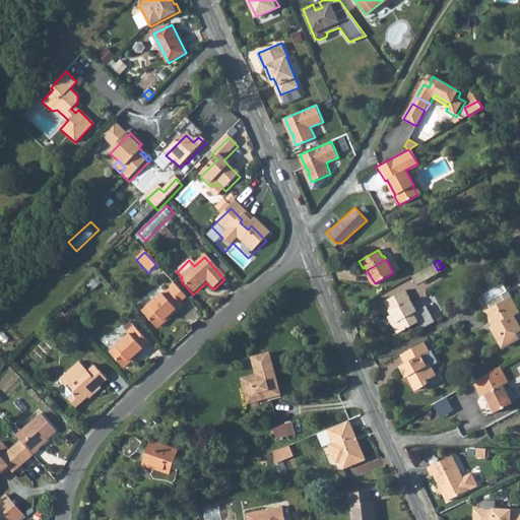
[(434,263),(413,274),(417,281),(438,270),(434,263)]
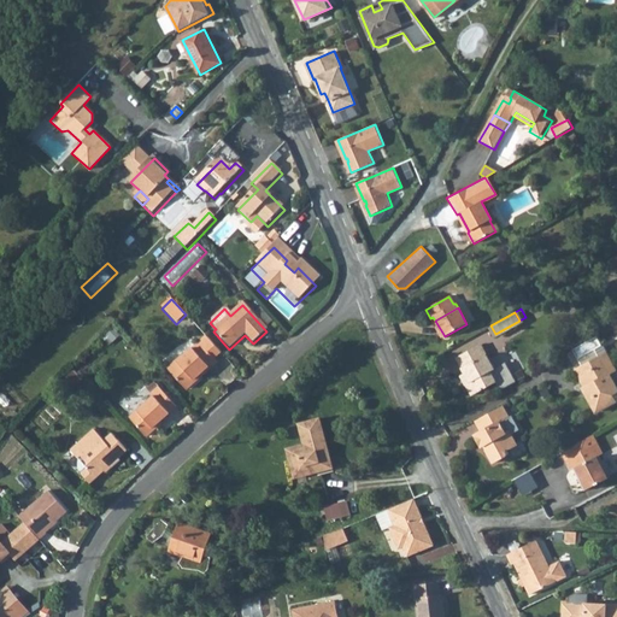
[(166,360),(171,365),(197,341),(192,335),(166,360)]
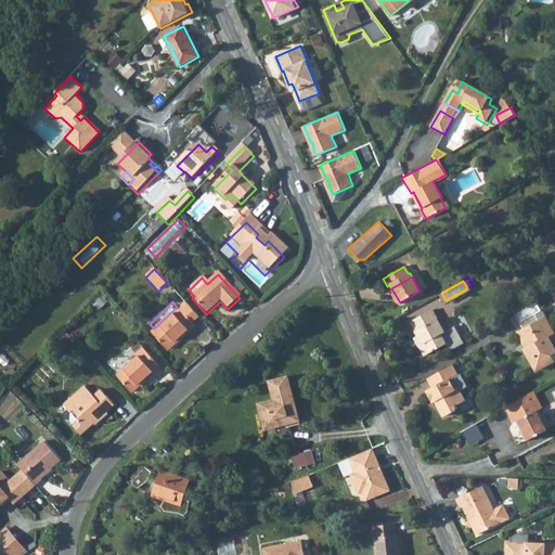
[(538,301),(516,313),(521,321),(542,310),(538,301)]
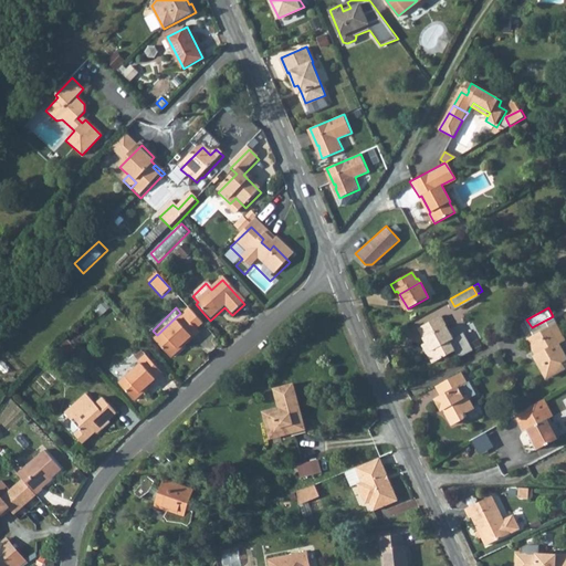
[(189,311),(182,316),(196,332),(202,326),(189,311)]
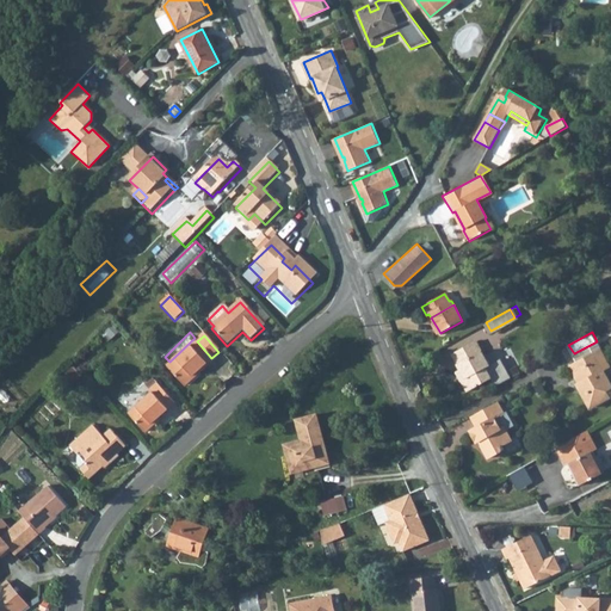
[(452,352),(461,368),(467,380),(462,382),(468,393),(491,381),(494,387),(510,378),(506,371),(500,359),(488,365),(475,340),(452,352)]
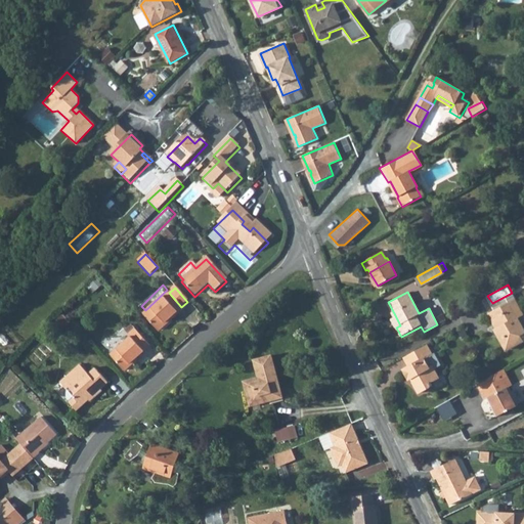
[(181,307),(169,293),(149,309),(150,310),(143,316),(158,333),(166,325),(164,324),(176,313),(175,312),(181,307)]
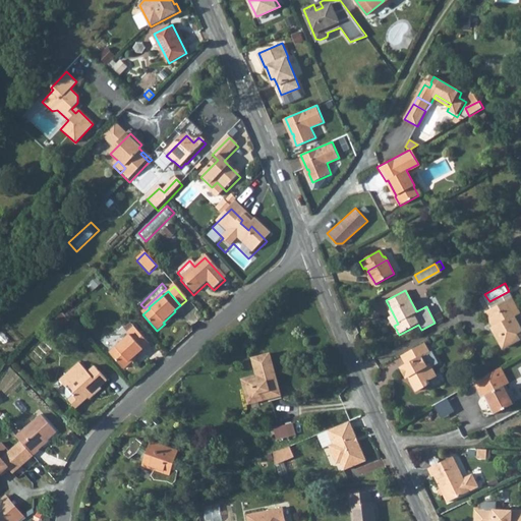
[(509,291),(489,301),(493,308),(494,308),(513,297),(509,291)]
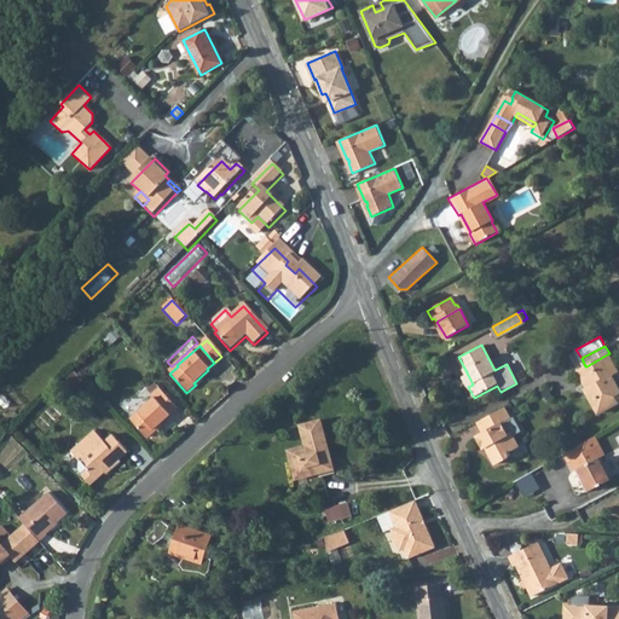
[(585,366),(579,371),(589,387),(593,386),(596,391),(589,394),(600,412),(618,401),(615,394),(618,392),(618,386),(612,372),(618,369),(609,353),(586,366),(585,366)]
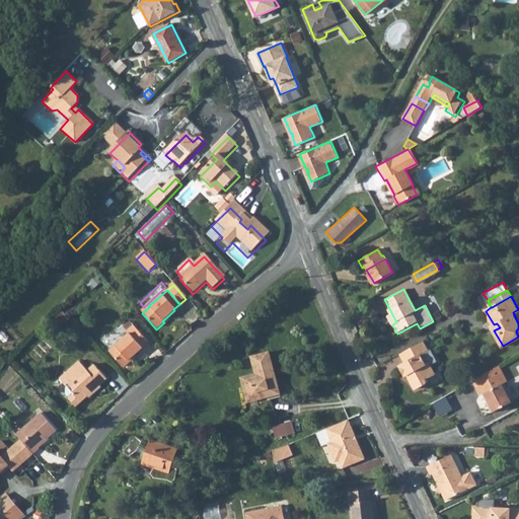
[(430,315),(433,321),(441,316),(438,311),(430,315)]
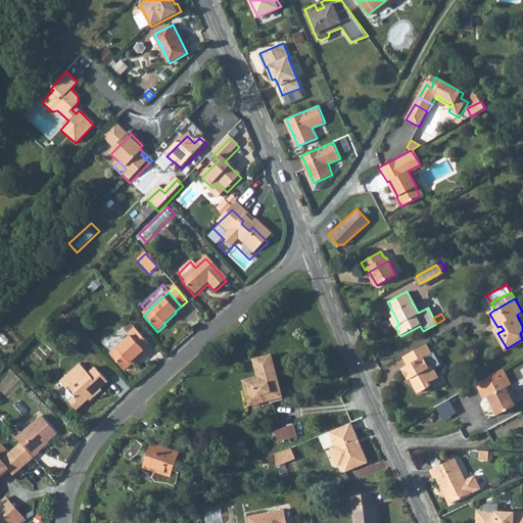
[(394,315),(390,317),(395,327),(399,325),(394,315)]
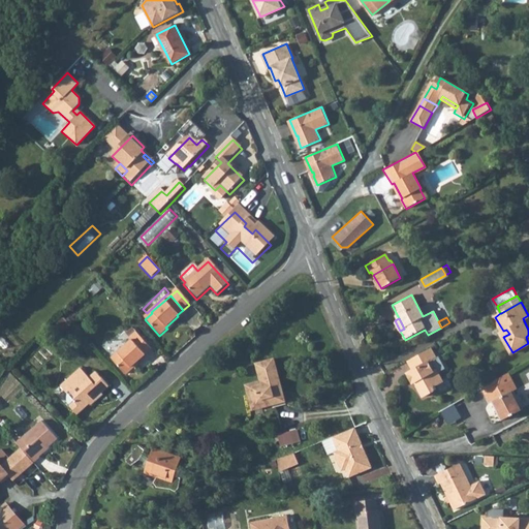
[(131,341),(112,360),(125,376),(134,368),(133,366),(151,350),(135,333),(129,339),(131,341)]
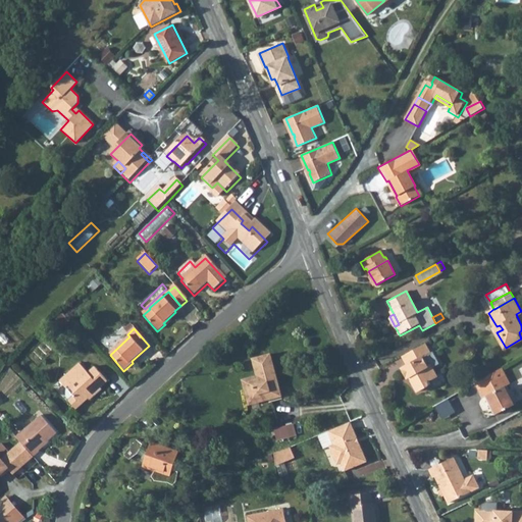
[(425,344),(403,356),(408,365),(403,368),(408,377),(411,375),(414,380),(412,382),(418,392),(430,384),(428,381),(436,376),(430,365),(427,367),(423,360),(431,355),(425,344)]
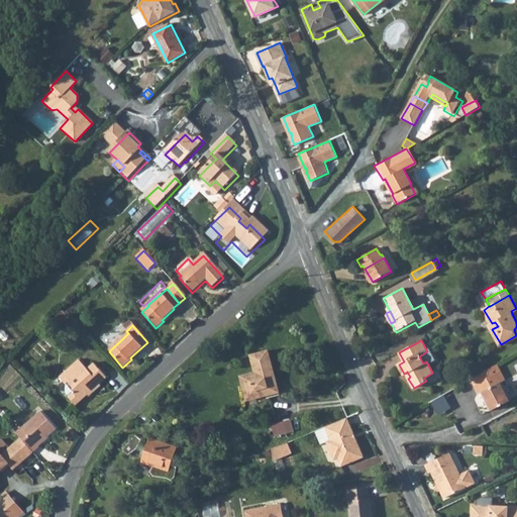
[(243,376),(248,394),(259,392),(260,398),(282,392),(271,350),(253,354),(259,372),(243,376)]
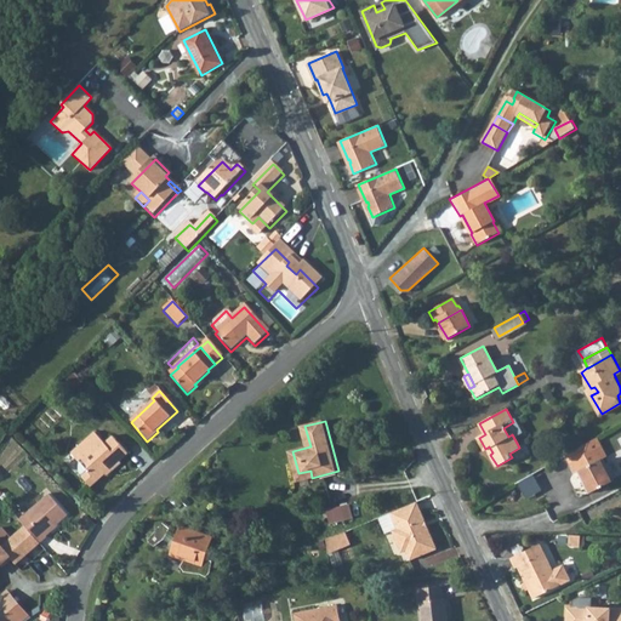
[(72,454),(79,463),(83,460),(89,467),(89,473),(81,478),(91,489),(98,484),(104,478),(106,476),(107,471),(109,469),(113,473),(121,465),(121,462),(129,455),(113,438),(106,444),(95,433),(72,454)]
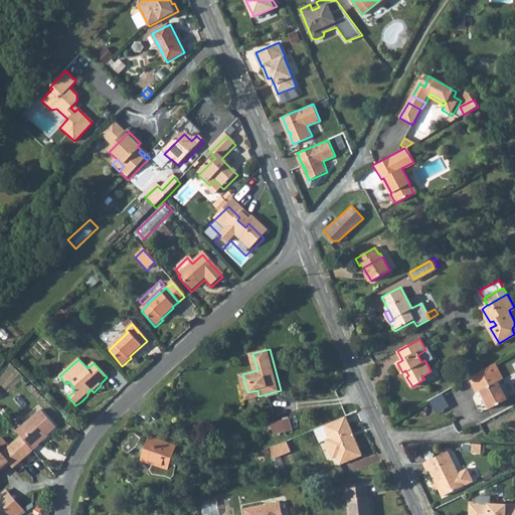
[(496,365),(484,371),(470,379),(478,394),(480,393),(489,411),(510,401),(501,382),(504,380),(496,365)]
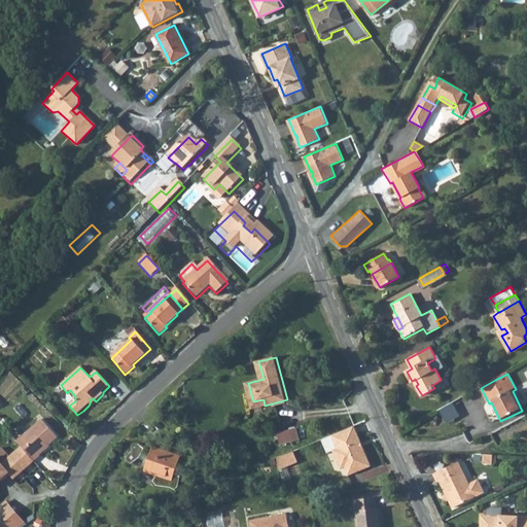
[(67,393),(67,402),(69,406),(75,401),(75,396),(70,390),(67,393)]
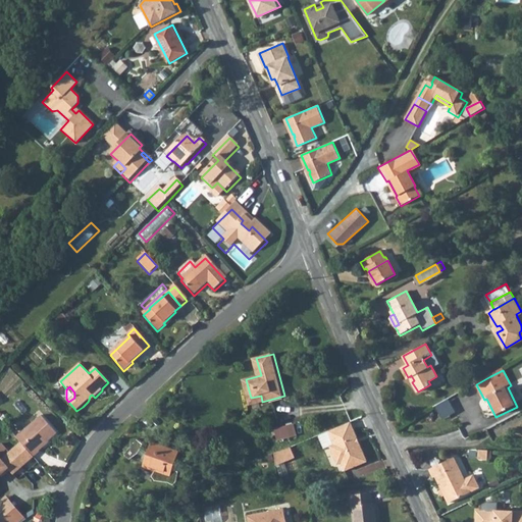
[(261,396),(251,398),(253,404),(262,402),(261,396)]
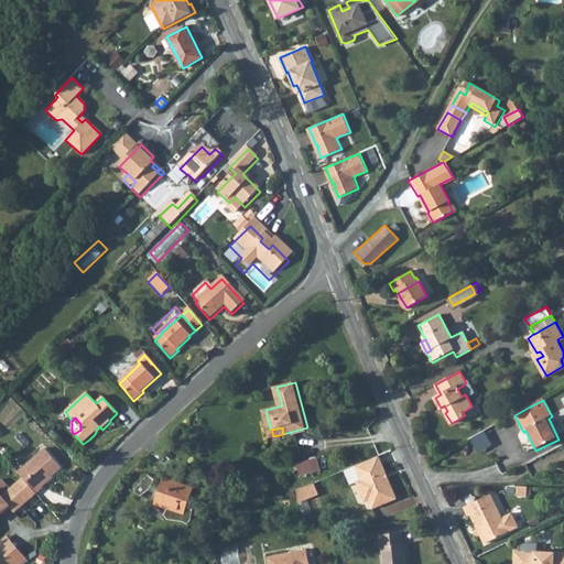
[(485,432),(470,441),(479,455),(494,447),(485,432)]
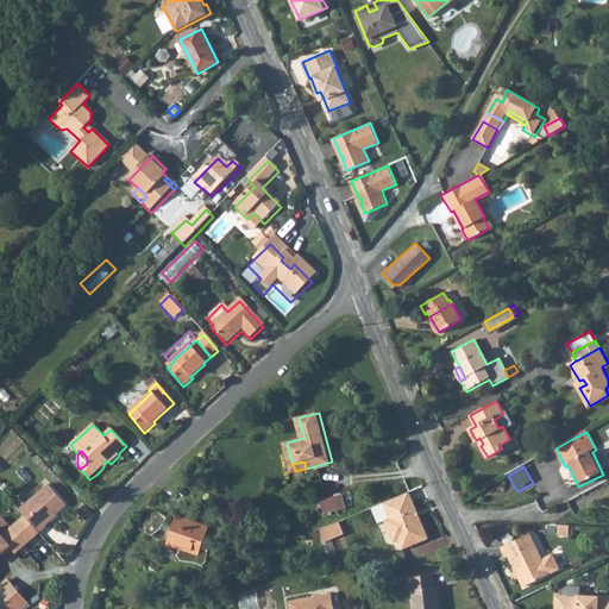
[(49,484),(20,512),(26,518),(41,533),(41,534),(49,526),(46,523),(68,503),(49,484)]
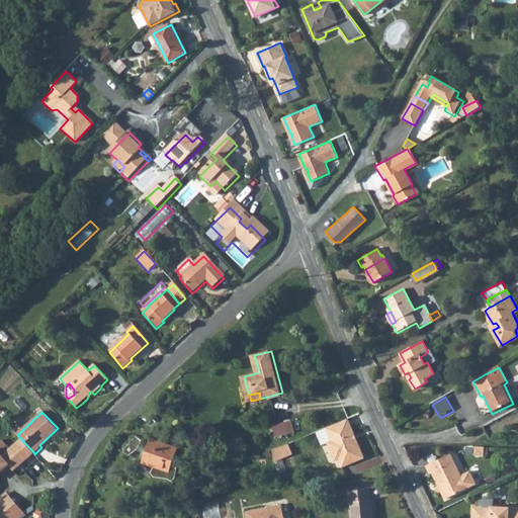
[(293,419),(273,424),(276,436),(296,431),(293,419)]
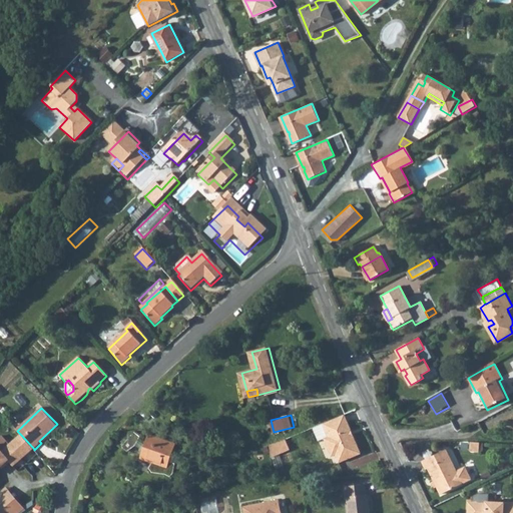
[(345,417),(322,427),(328,440),(324,442),(333,460),(337,458),(340,466),(362,457),(355,440),(350,442),(347,434),(351,433),(345,417)]
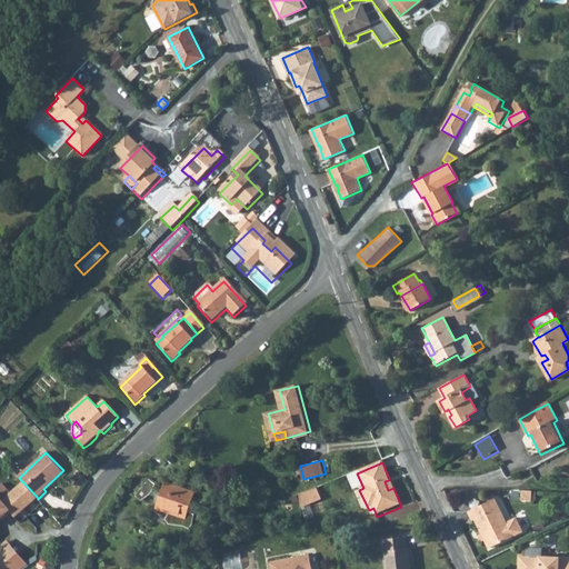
[(157,483),(149,478),(136,495),(141,499),(152,493),(157,483)]
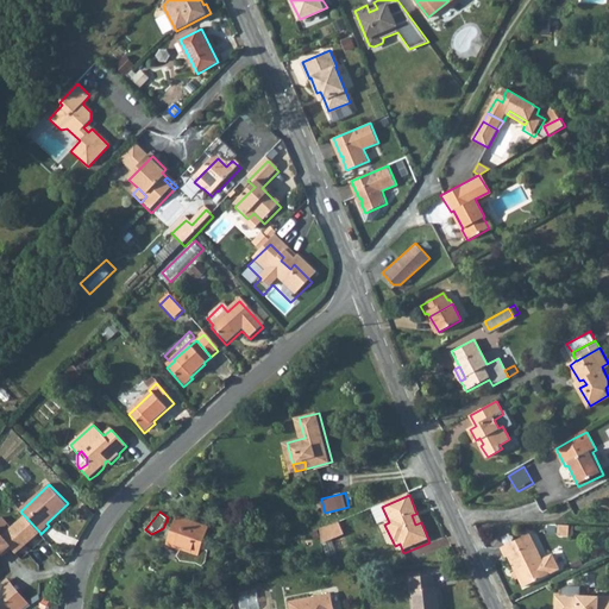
[(211,526),(176,515),(167,542),(182,548),(179,554),(182,559),(199,562),(205,564),(207,560),(209,548),(203,547),(206,540),(211,526)]
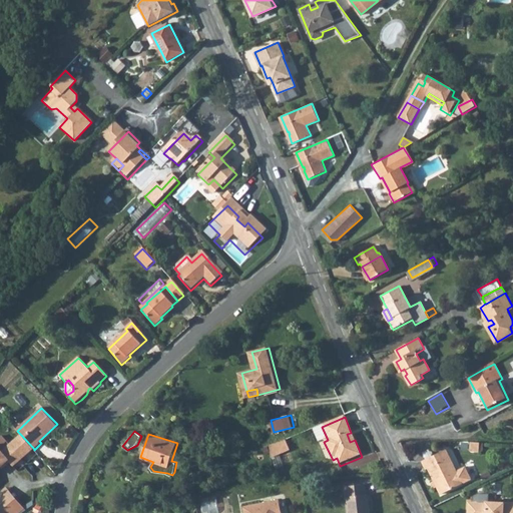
[(22,436),(11,446),(22,459),(34,449),(22,436)]
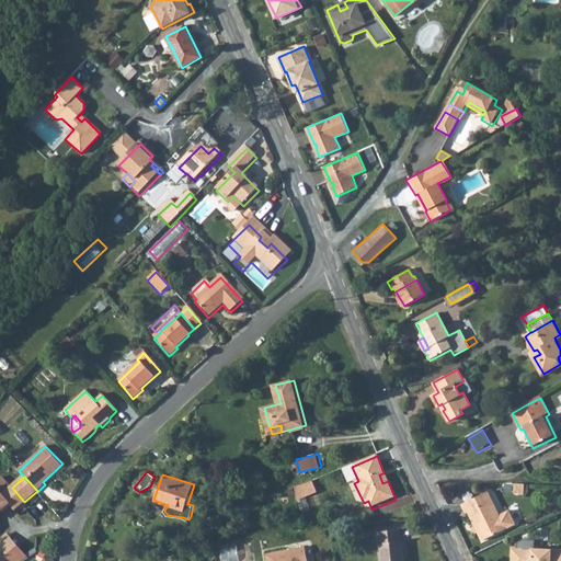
[(312,484),(295,491),(297,505),(318,495),(312,484)]
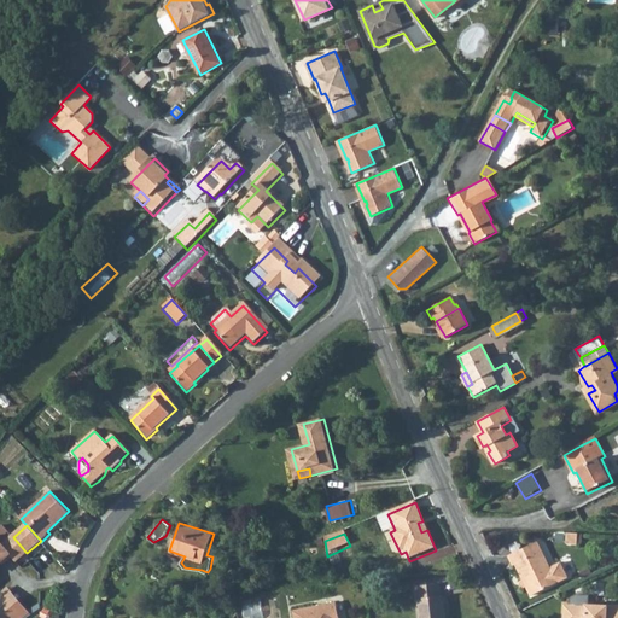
[(27,553),(13,537),(4,546),(0,542),(0,564),(11,555),(17,563),(27,553)]
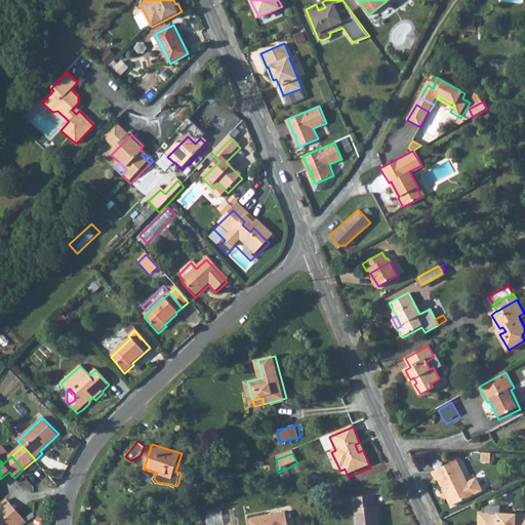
[(458,456),(433,469),(437,477),(439,476),(452,502),(483,488),(477,475),(468,479),(458,456)]
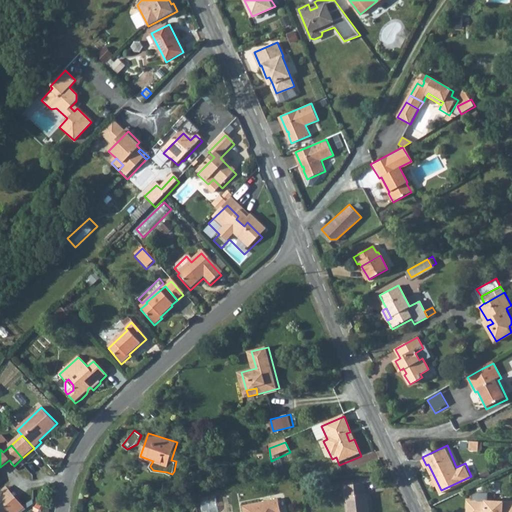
[(5,486),(0,489),(0,511),(19,511),(25,508),(5,486)]
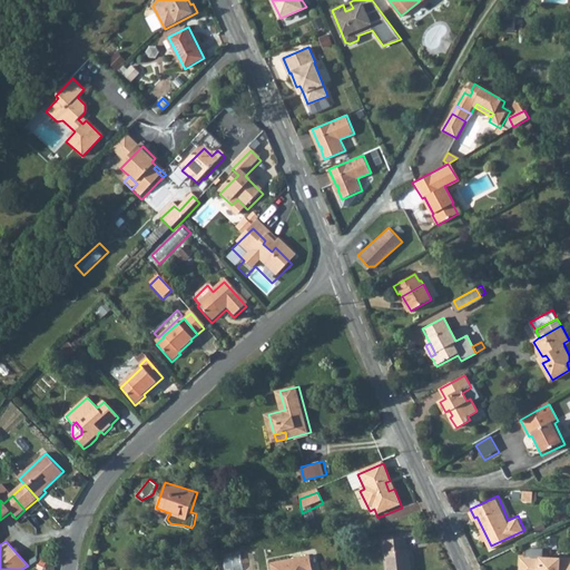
[(402,541),(380,543),(383,569),(408,569),(405,552),(404,552),(402,541)]
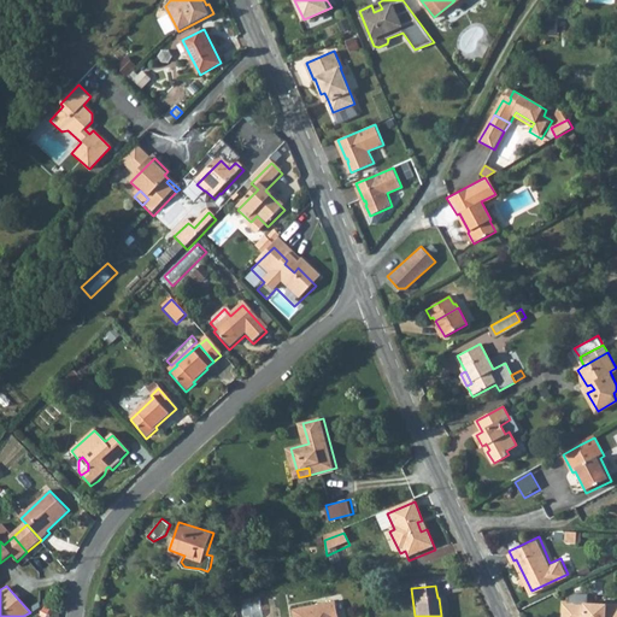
[(245,598),(246,616),(264,616),(263,597),(245,598)]
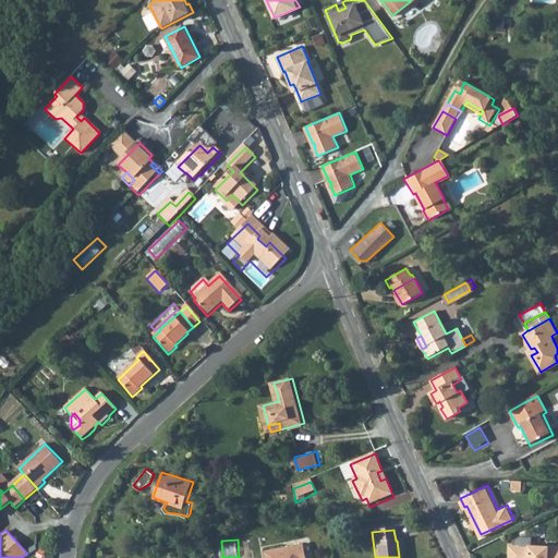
[(557,557),(557,545),(511,542),(509,557),(557,557)]
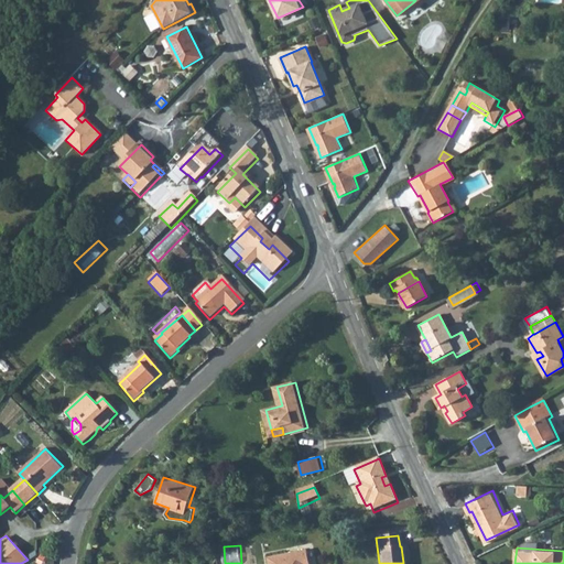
[(310,563),(307,552),(270,562),(270,563),(310,563)]
